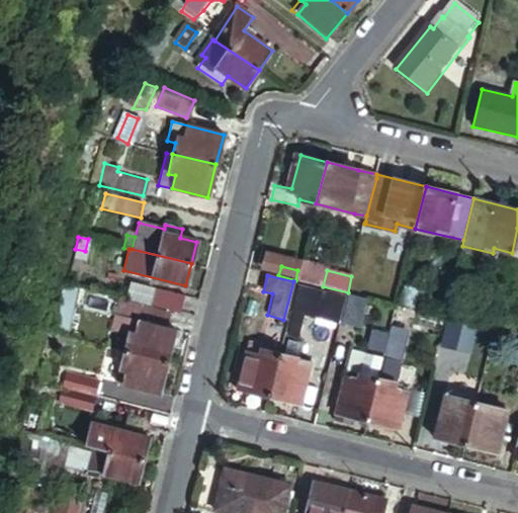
[(183,292),(154,285),(150,302),(179,308),(183,292)]
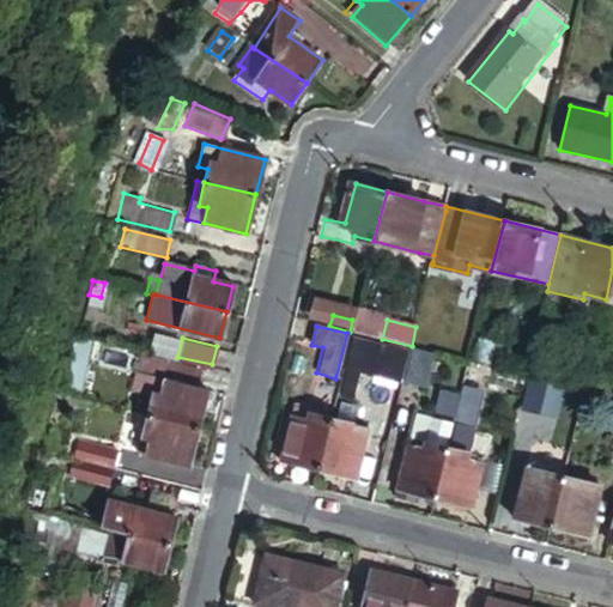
[(352,400),(359,374),(399,383),(407,351),(354,338),(340,398),(352,400)]
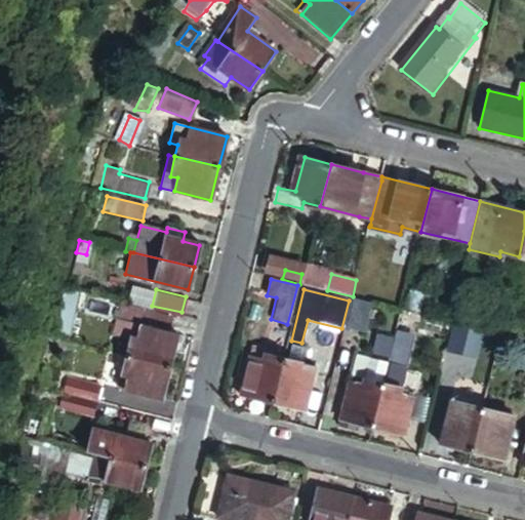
[(410,291),(405,310),(426,314),(430,296),(410,291)]
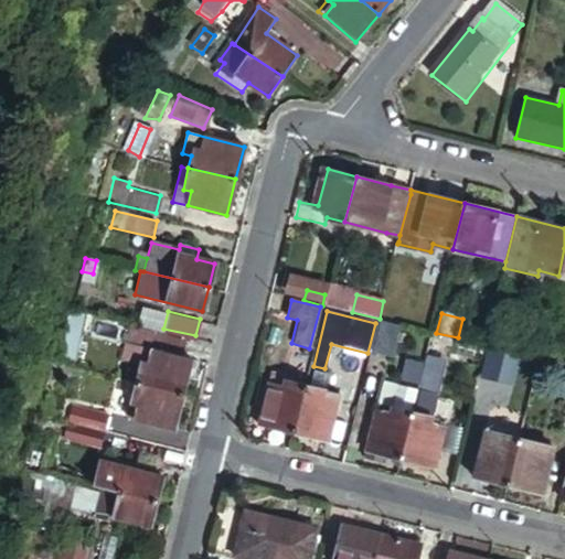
[(77,326),(65,322),(53,359),(66,363),(77,326)]
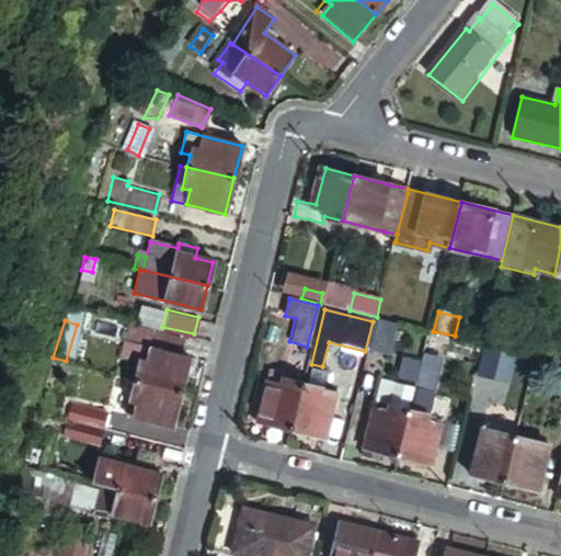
[(390,355),(398,326),(379,321),(371,350),(390,355)]
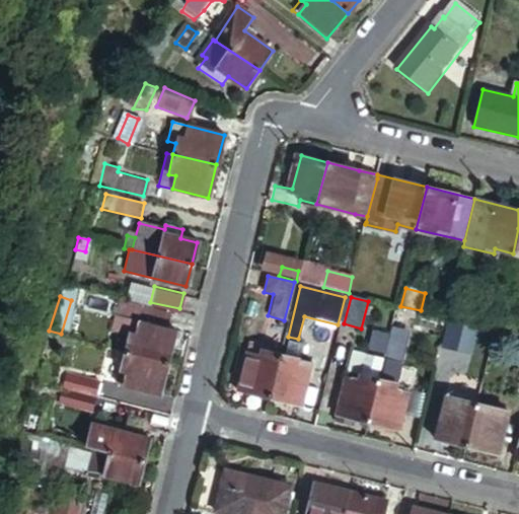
[(129,335),(125,352),(167,362),(176,326),(166,324),(169,311),(126,300),(123,313),(128,314),(124,334),(129,335)]
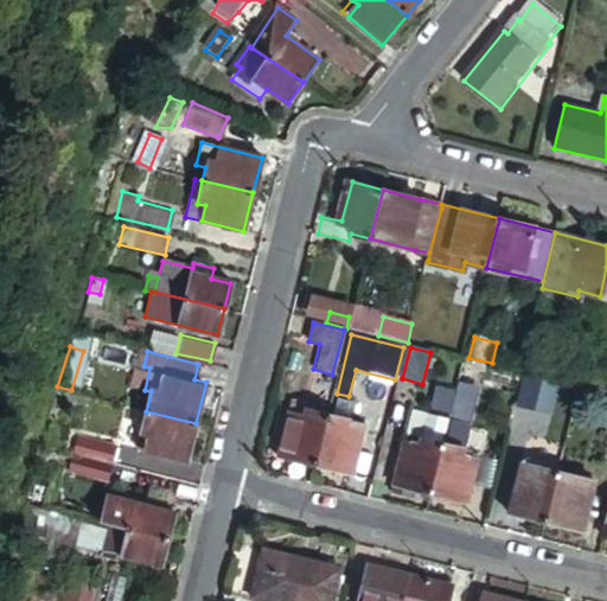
[(535,395),(537,382),(525,378),(519,401),(532,404),(535,395)]
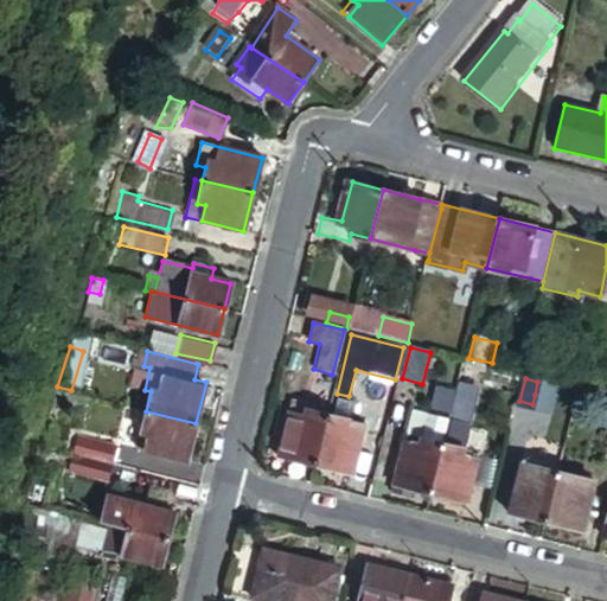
[(462,379),(458,398),(473,402),(478,383),(462,379)]
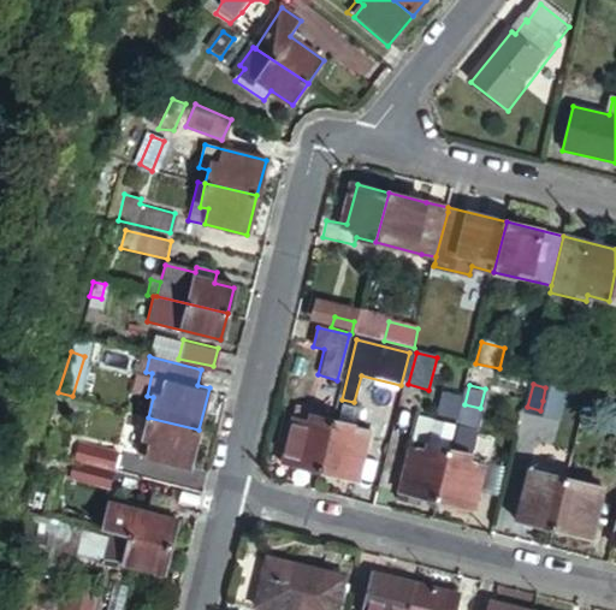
[(562,406),(564,391),(545,388),(543,401),(562,406)]
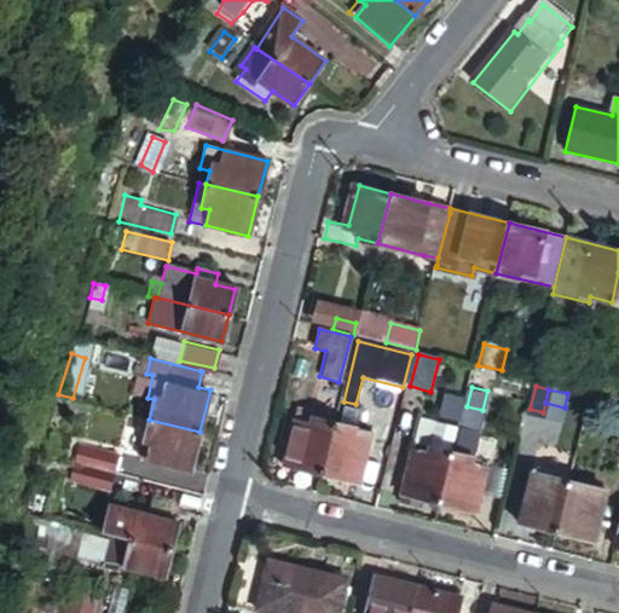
[(463,395),(444,392),(439,412),(458,417),(463,395)]
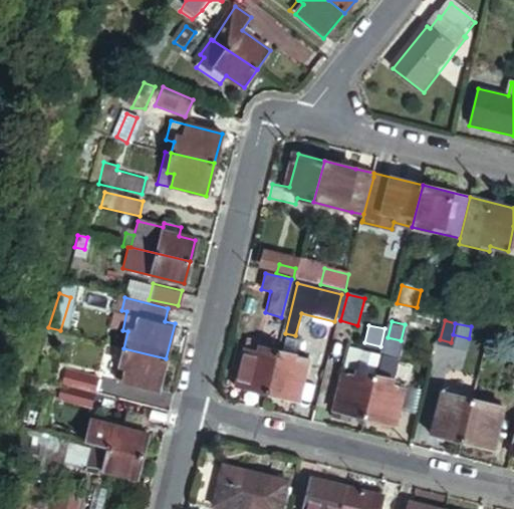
[(485,330),(471,326),(469,338),(467,345),(481,348),(485,330)]
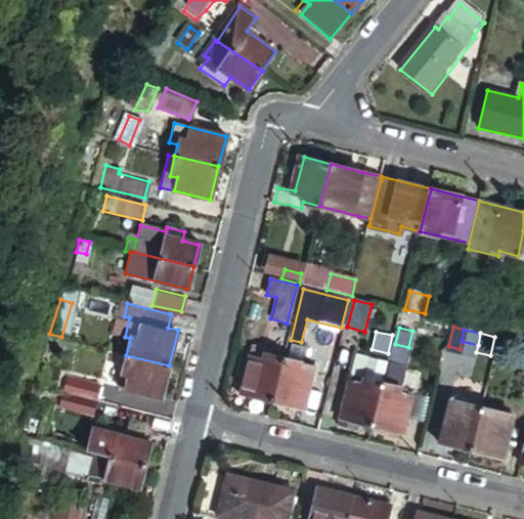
[(239,392),(271,400),(282,355),(265,351),(267,347),(251,344),(239,392)]
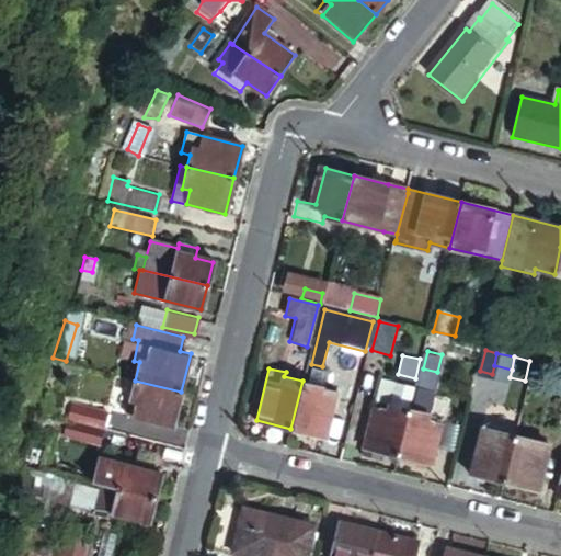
[(411,408),(399,455),(431,464),(444,416),(431,412),(433,407),(436,392),(433,390),(437,372),(423,369),(413,408),(411,408)]
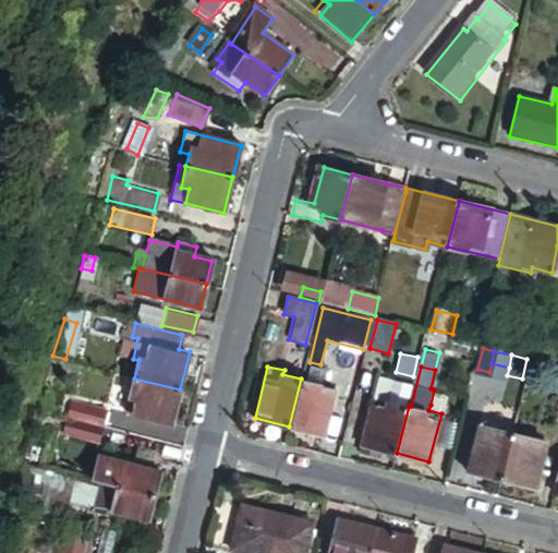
[(180,389),(134,379),(129,400),(136,401),(134,415),(172,423),(180,389)]
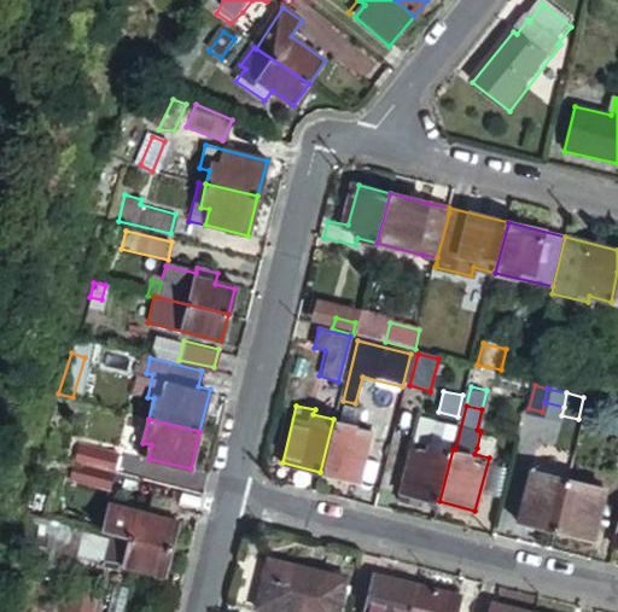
[(333,419),(320,472),(359,482),(372,429),(333,419)]
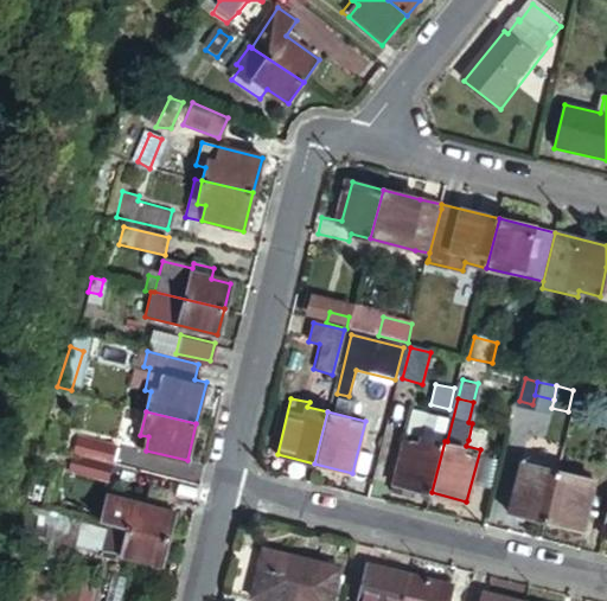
[(395,484),(432,492),(445,441),(423,435),(421,446),(404,441),(395,484)]
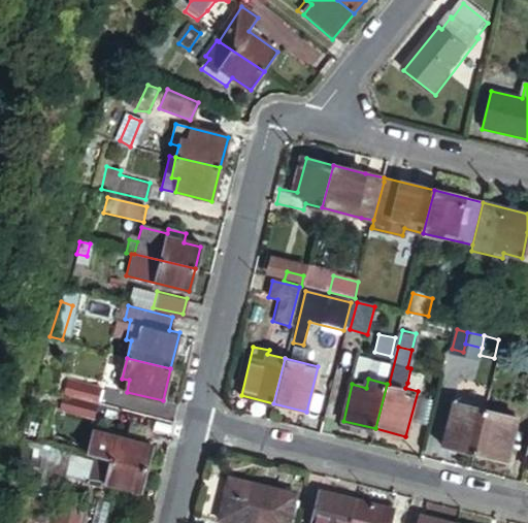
[(100,389),(67,381),(63,395),(96,403),(100,389)]
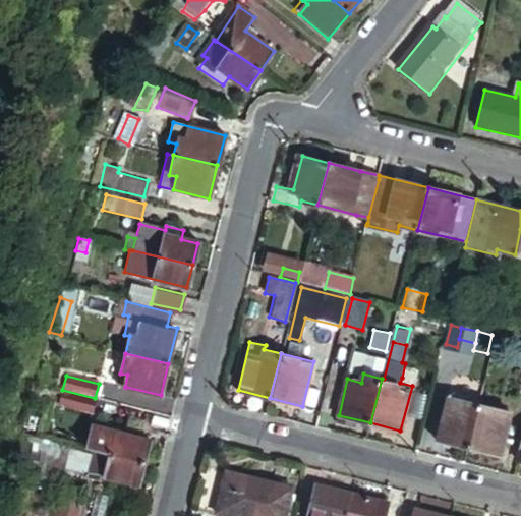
[(95,398),(62,390),(58,405),(91,413),(95,398)]
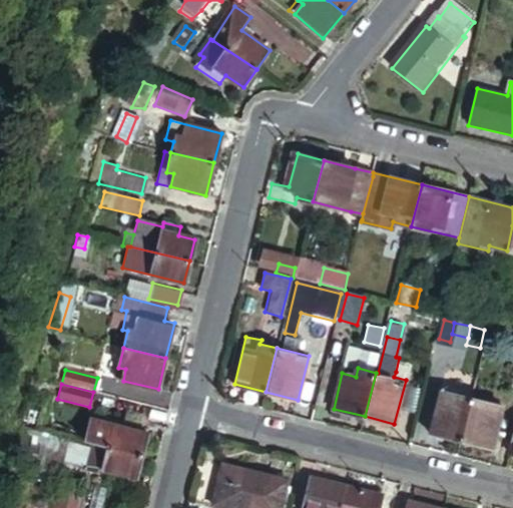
[(452,400),(454,392),(442,389),(440,398),(452,400)]
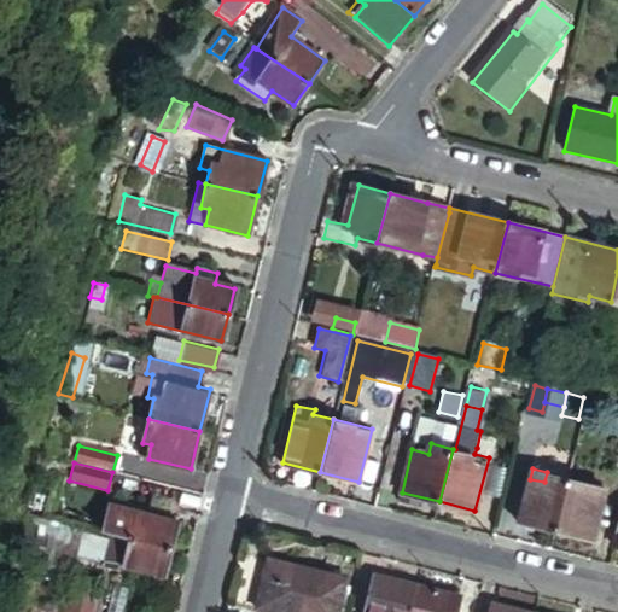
[(555,530),(569,477),(547,472),(544,482),(530,479),(519,522),(555,530)]
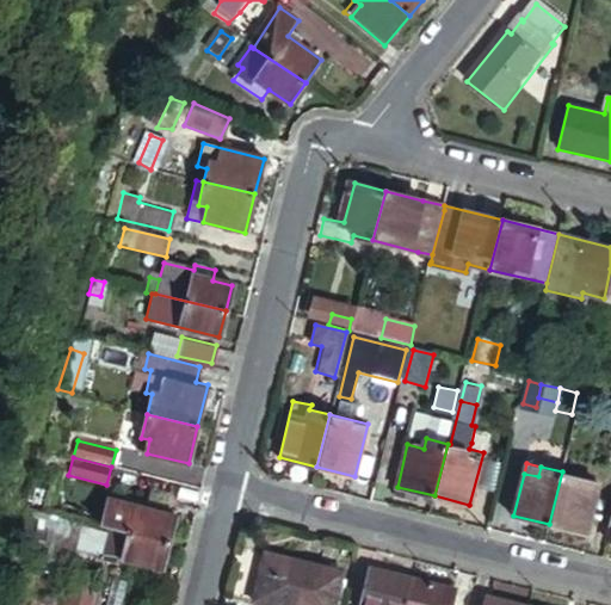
[(598,481),(562,471),(549,524),(585,533),(598,481)]
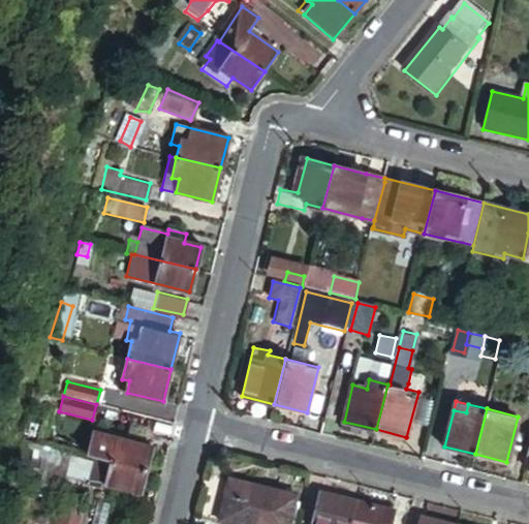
[(112,461),(146,469),(152,445),(93,430),(88,453),(112,459),(112,461)]
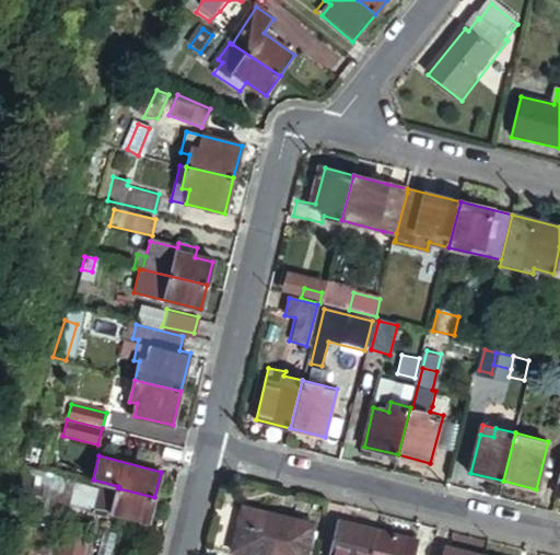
[(46,473),(36,471),(24,521),(58,529),(60,516),(57,515),(59,503),(76,507),(74,510),(82,512),(90,481),(82,480),(81,484),(45,475),(46,473)]
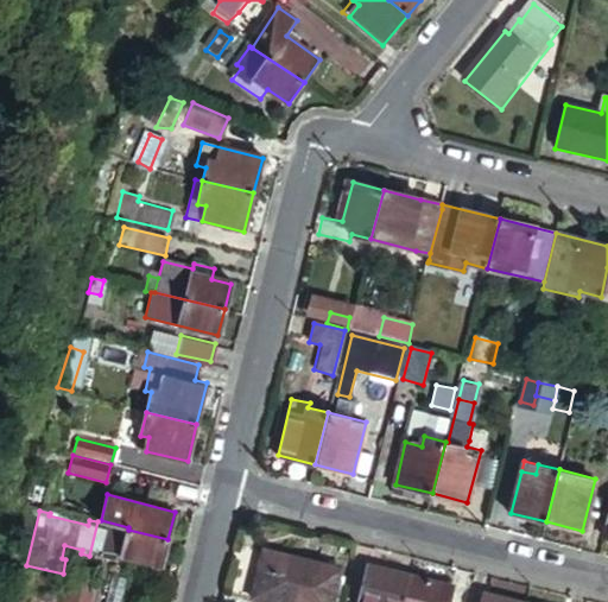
[(160,568),(168,539),(128,530),(97,521),(89,556),(107,559),(108,553),(114,556),(160,568)]
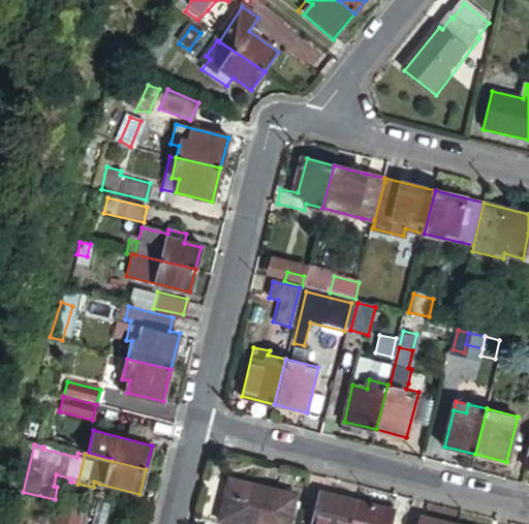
[(287,523),(294,496),(230,481),(220,519),(239,523),(287,523)]
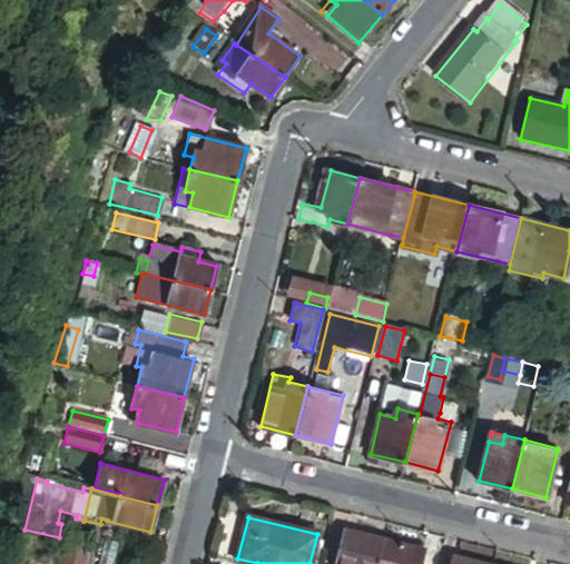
[(380,563),(387,536),(347,526),(336,563),(380,563)]
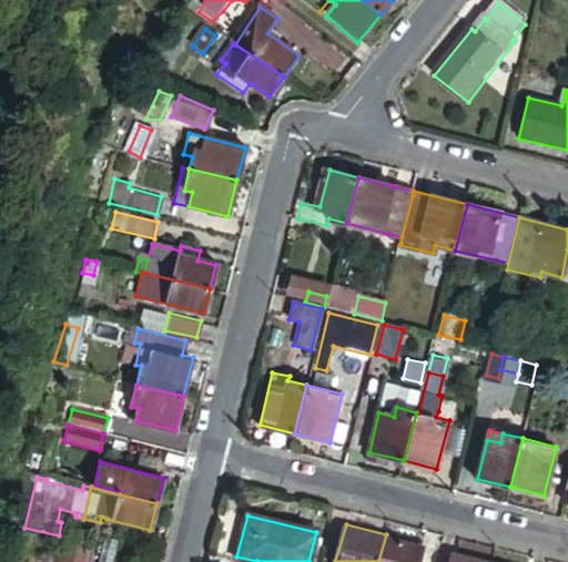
[(418,561),(424,544),(386,534),(378,561),(418,561)]
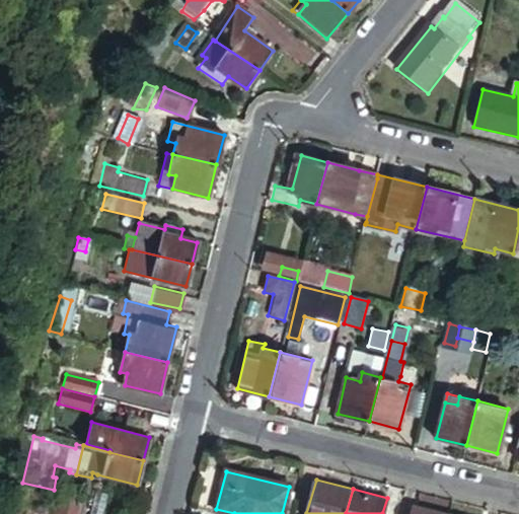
[(450,513),(413,504),(410,513),(450,513)]
